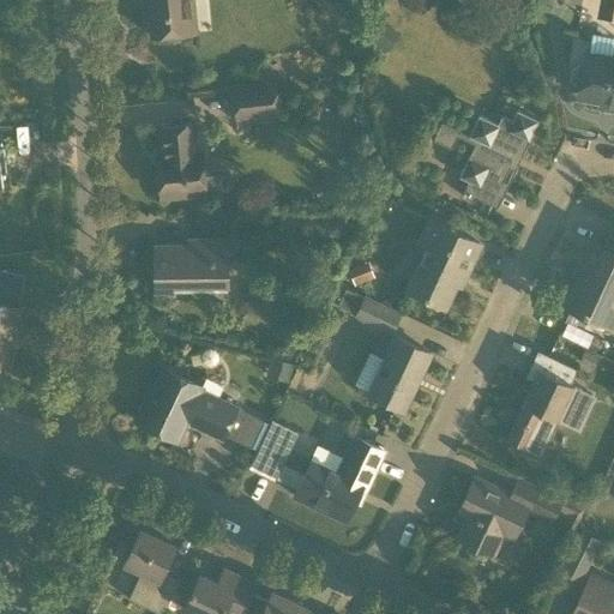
[(197,32),(193,0),(148,0),(151,36),(197,32)]
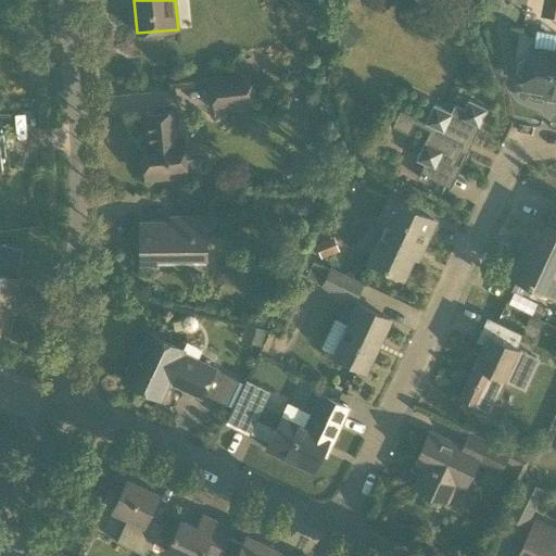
[(346,19),(336,36),(346,42),(357,26),(346,19)]
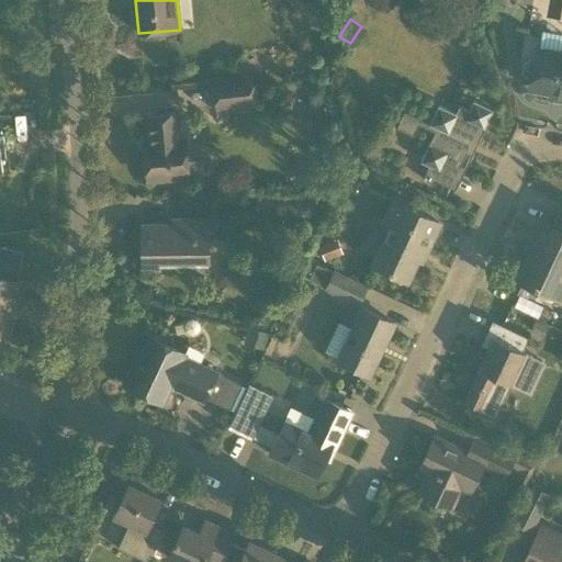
[(561,52),(536,47),(534,60),(529,59),(525,63),(524,70),(527,75),(530,76),(528,89),(561,94),(561,52)]
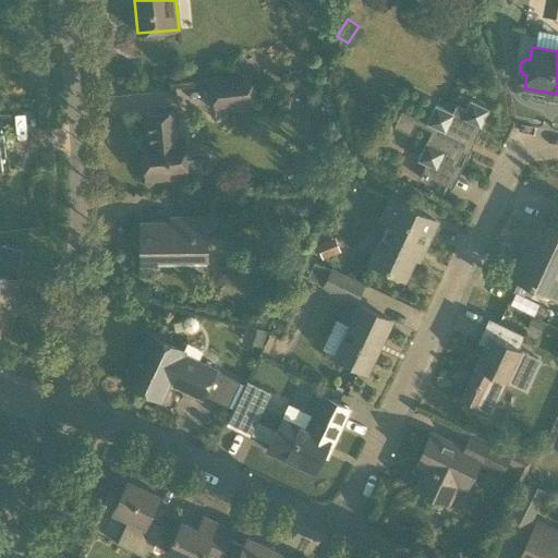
[(216,111),(254,108),(251,73),(213,77),(216,111)]
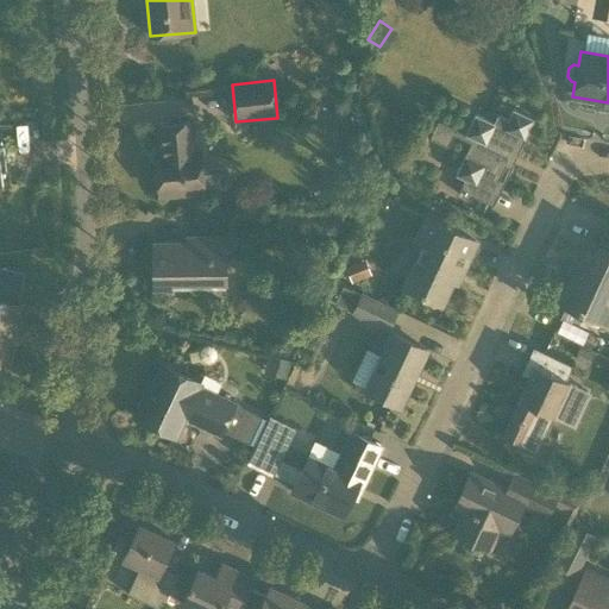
[(516,157),(534,119),(514,110),(508,120),(497,115),(494,124),(475,115),(465,136),(473,139),(456,176),(465,181),(459,195),(470,200),(479,180),(496,187),(510,155),(516,157)]
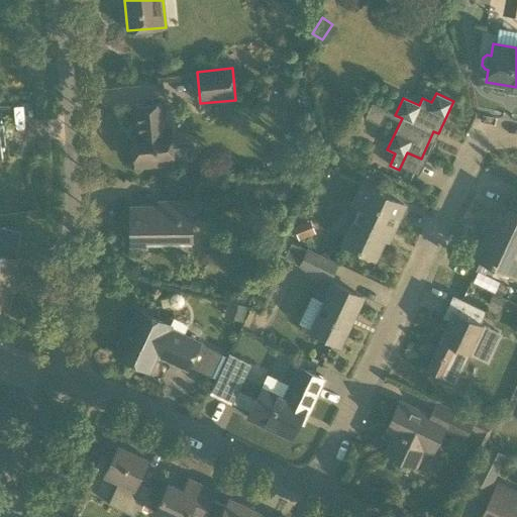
[(135,166),(173,163),(192,162),(196,158),(195,146),(190,142),(172,143),(170,130),(166,130),(163,105),(135,107),(137,130),(132,130),(135,166)]
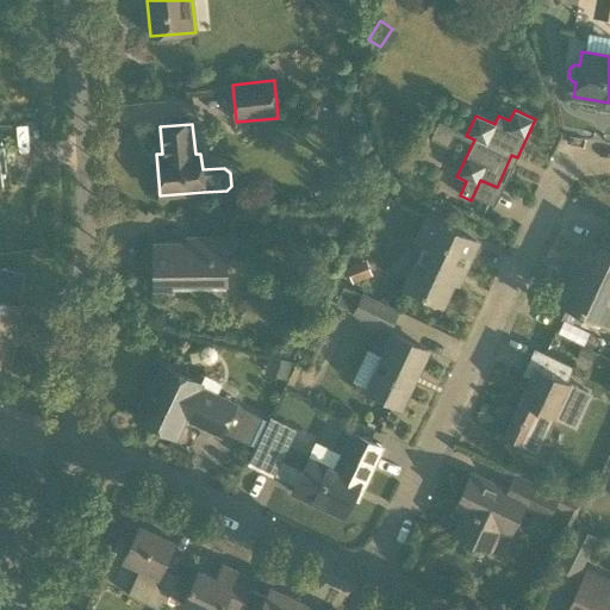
[(462,275),(478,243),(427,218),(416,241),(424,244),(404,287),(443,305),(458,273),(462,275)]
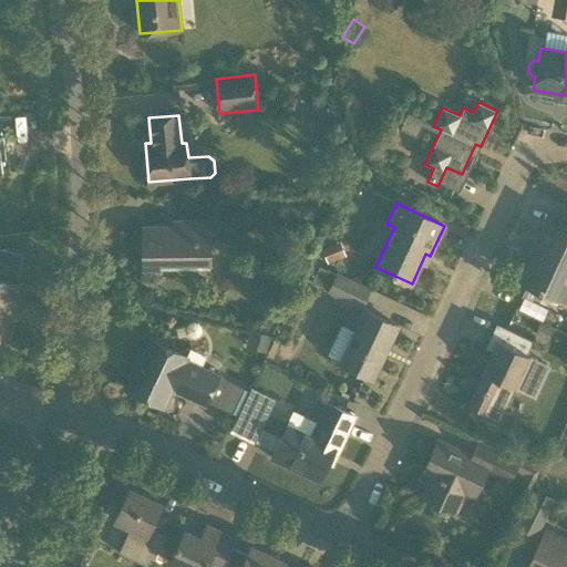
[(523,282),(562,300),(566,287),(566,206),(557,228),(545,223),(535,244),(539,247),(523,282)]
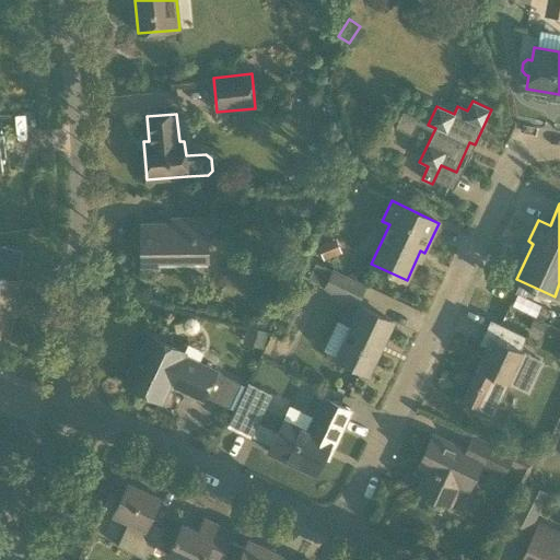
[(141,266),(163,266),(163,260),(208,260),(207,218),(172,218),(172,223),(141,223),(141,266)]
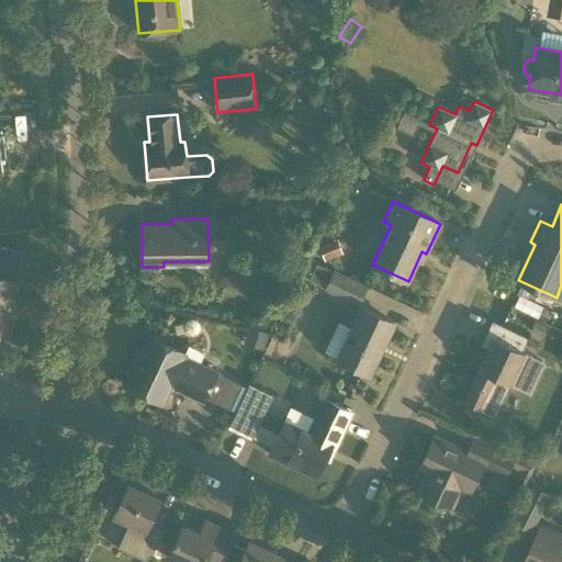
[(337,239),(319,246),(325,260),(343,254),(337,239)]
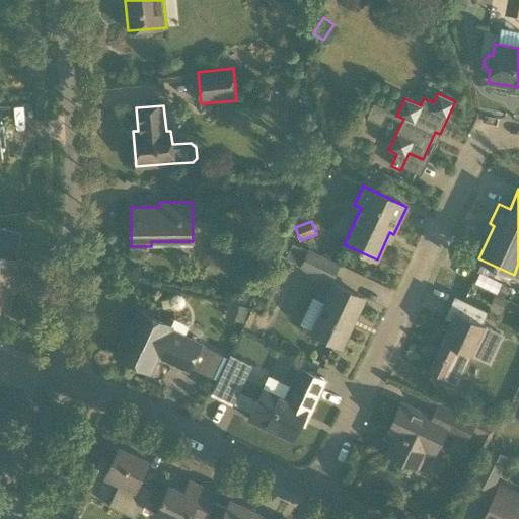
[(21,231),(0,227),(0,309),(7,311),(11,291),(15,292),(21,261),(15,260),(21,231)]
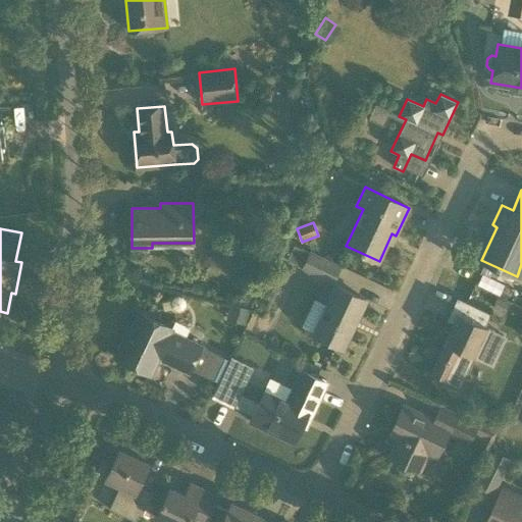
[(309,252),(294,246),(288,260),(302,267),(333,282),(341,267),(309,252)]
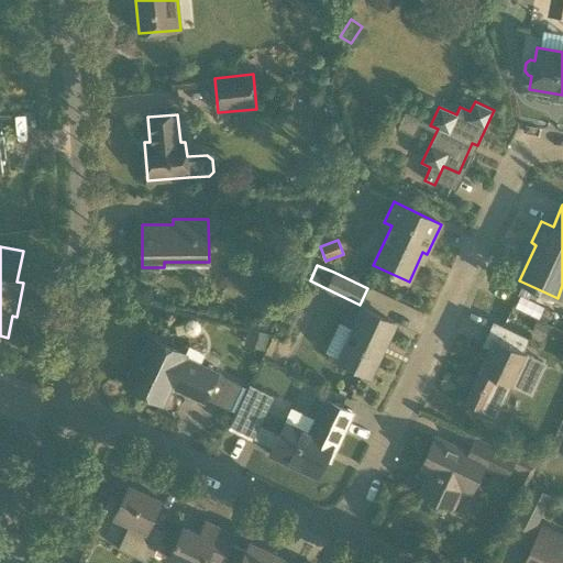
[(339,360),(370,375),(395,323),(363,308),(339,360)]
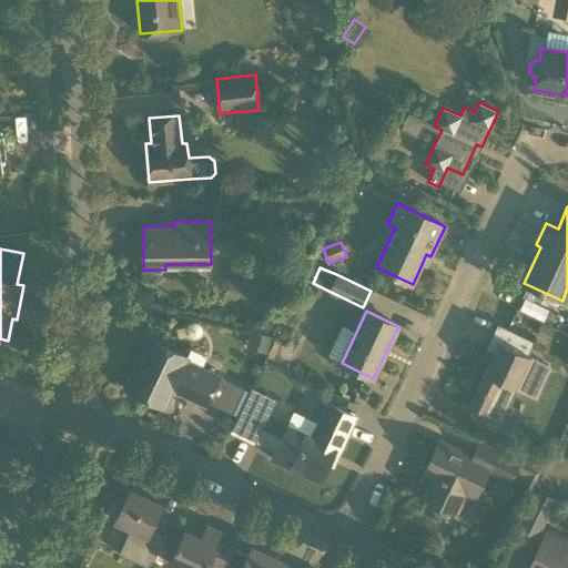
[(527,395),(536,377),(524,372),(531,357),(528,355),(535,342),(497,324),(486,350),(494,353),(479,383),(476,391),(468,407),(500,423),(516,389),(527,395)]
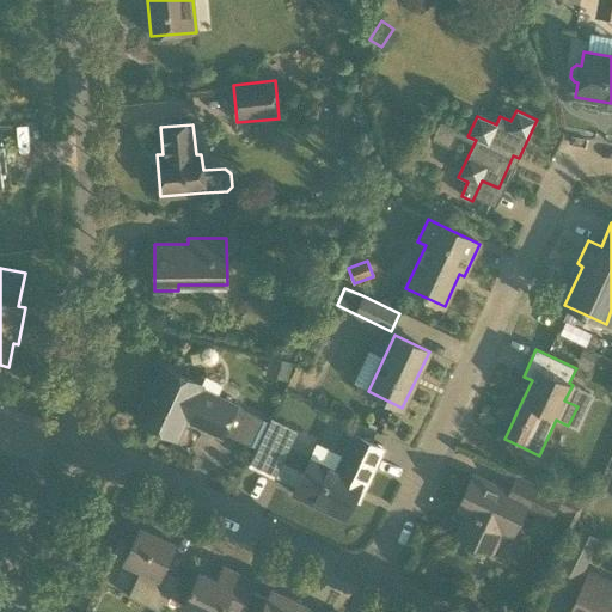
[(583,350),(579,360),(592,366),(597,357),(583,350)]
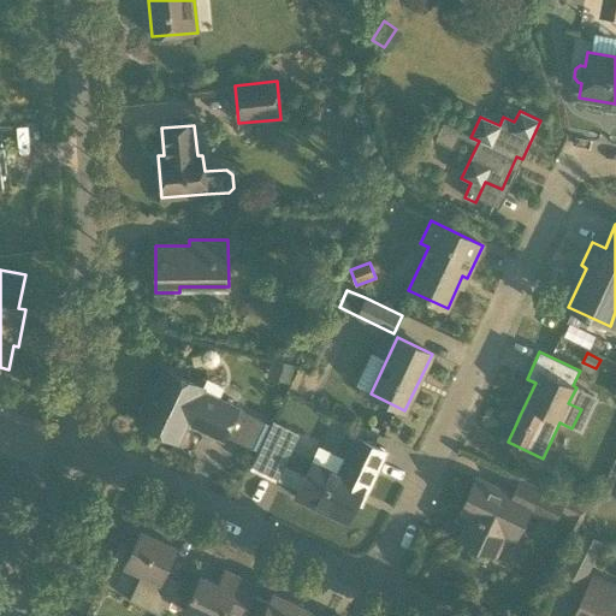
[(253,449),(265,424),(201,392),(202,389),(164,371),(147,407),(142,404),(135,421),(138,424),(177,442),(187,422),(223,439),(224,436),(253,449)]
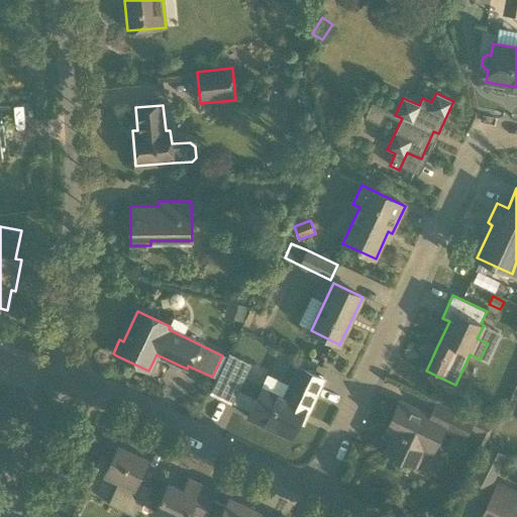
[(323,380),(299,369),(285,399),(262,388),(256,398),(249,413),(247,417),(291,438),(305,410),(308,411),(323,380)]
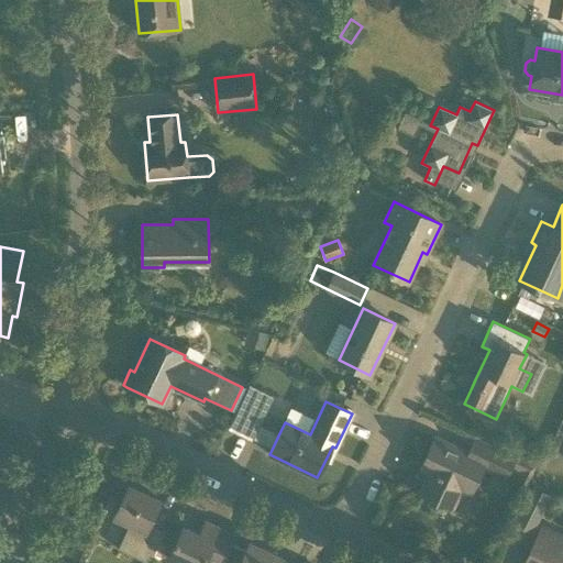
[(238,409),(229,429),(253,440),(261,420),(238,409)]
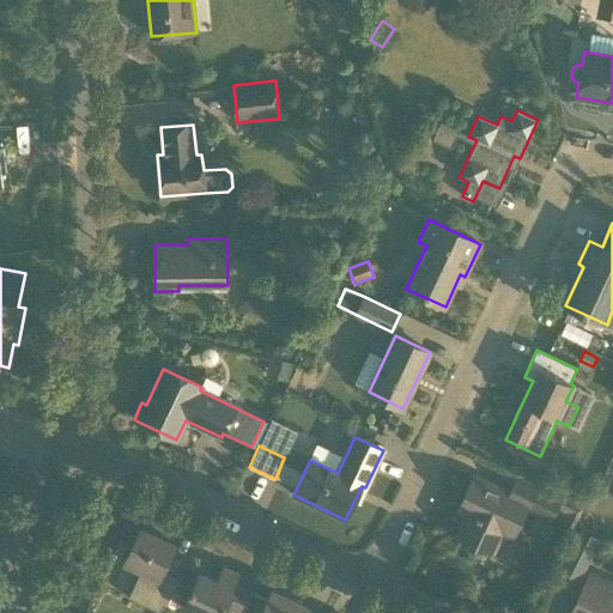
[(509,539),(526,504),(475,479),(460,511),(469,515),(460,535),(495,553),(503,536),(509,539)]
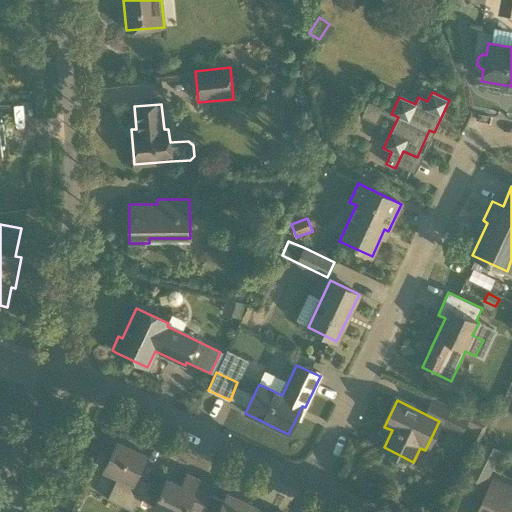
[(460,436),(470,416),(455,408),(445,429),(460,436)]
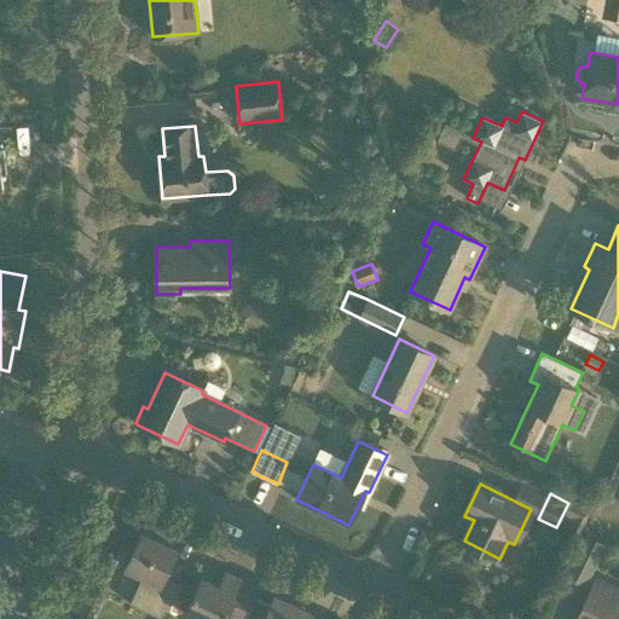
[(162,618),(165,618),(181,586),(163,578),(177,550),(142,533),(125,568),(143,577),(129,603),(162,618)]
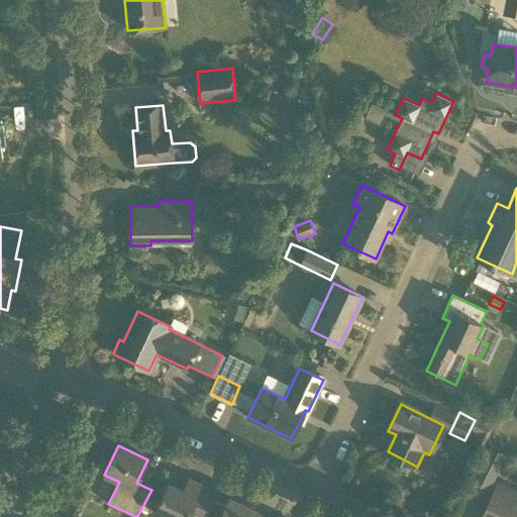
[(492,478),(502,455),(490,449),(480,473),(492,478)]
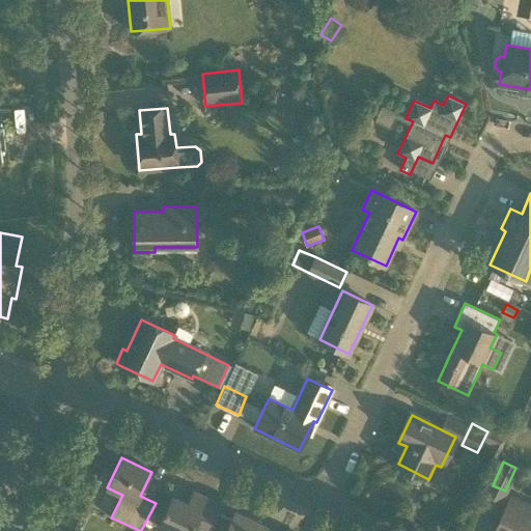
[(210,530),(223,505),(194,492),(189,504),(173,497),(159,527),(167,530),(210,530)]
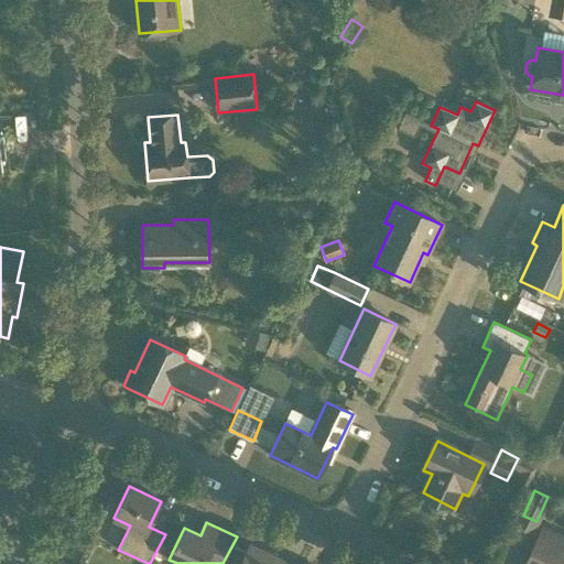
[(563,563),(563,539),(543,530),(527,563),(563,563)]
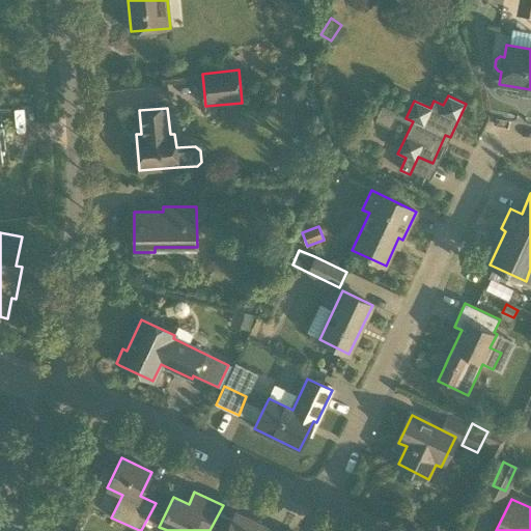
[(263,530),(267,526),(235,511),(225,530),(263,530)]
